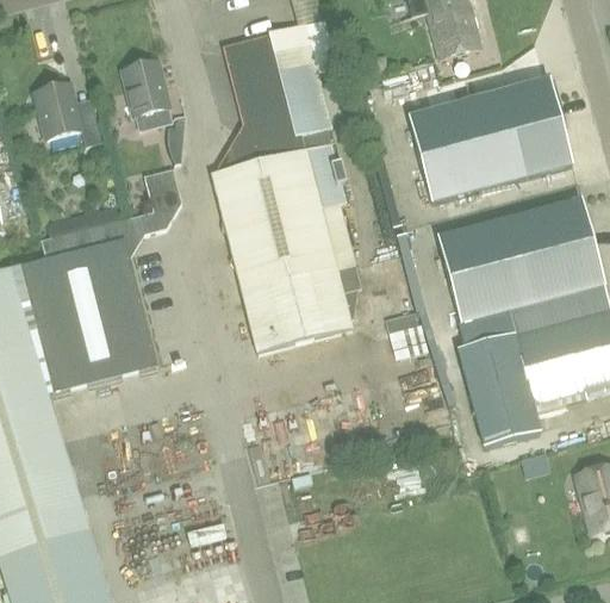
[(408,0),(412,16),(427,12),(440,60),(480,49),(471,10),(468,10),(466,0),(408,0)]
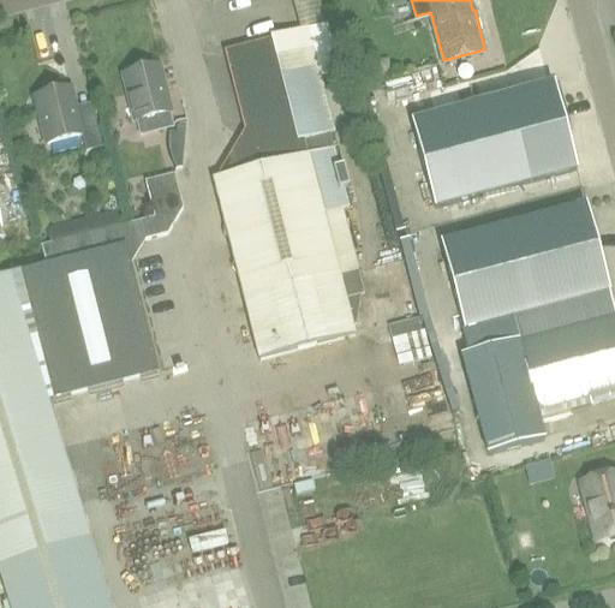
[(335,129),(314,43),(308,23),(270,33),(272,37),(228,49),(233,67),(250,132),(237,155),(245,160),(248,166),(214,176),(261,357),(356,332),(353,321),(357,320),(360,291),(362,290),(341,207),(348,204),(329,130),(335,129)]
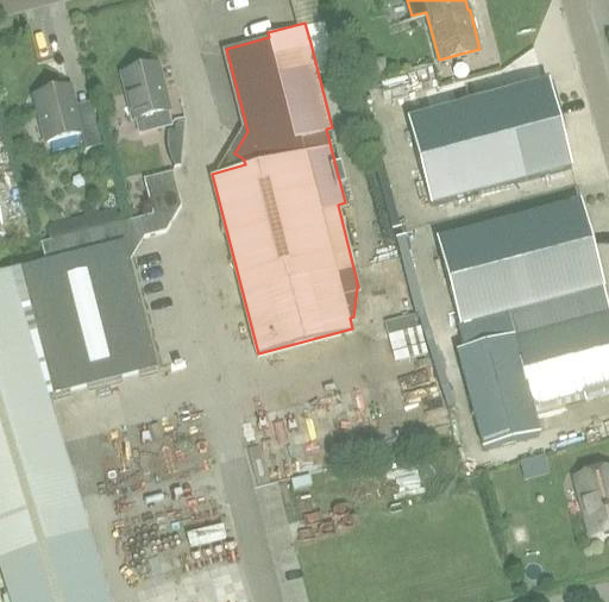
[(169,107),(157,61),(121,69),(133,115),(136,115),(139,129),(170,121),(167,107),(169,107)]
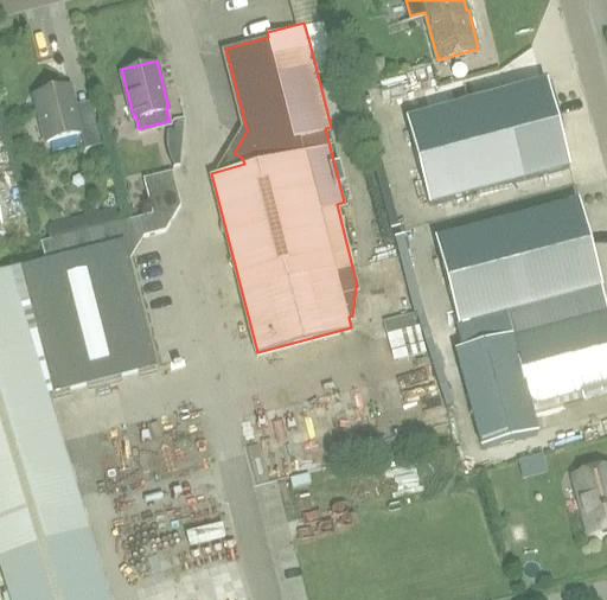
[(420,165),(406,109),(407,109),(397,75),(372,82),(401,191),(421,185),(416,166),(420,165)]
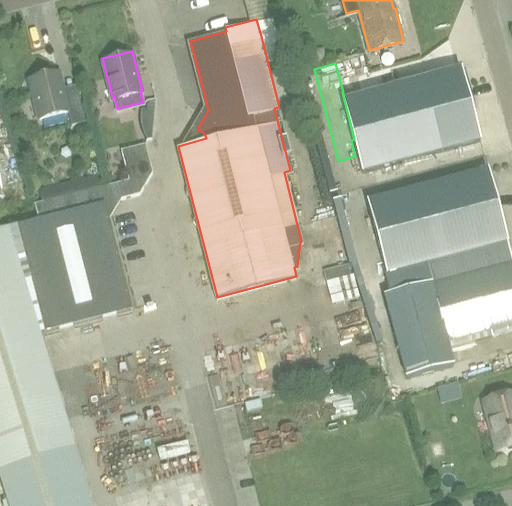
[(474,101),(465,65),(344,98),(364,169),(480,137),(470,102),(474,101)]
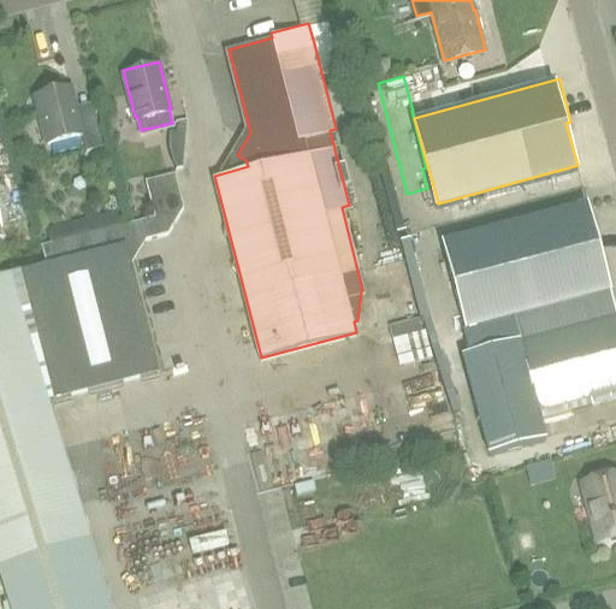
[(35,94),(46,139),(82,129),(86,147),(102,142),(92,101),(76,106),(70,84),(35,94)]
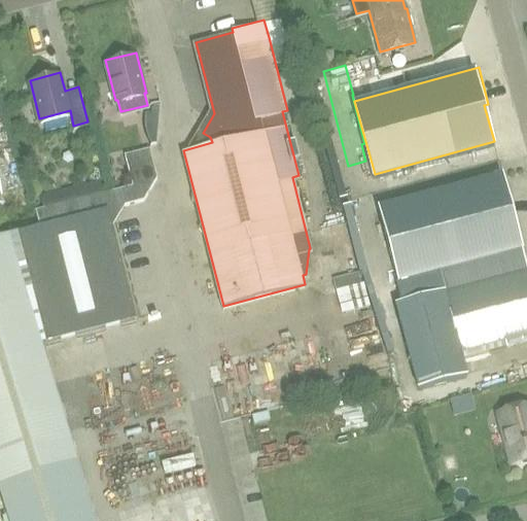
[(133,182),(35,208),(39,223),(18,230),(45,339),(136,315),(108,206),(144,197),(157,174),(149,145),(125,151),(133,182)]
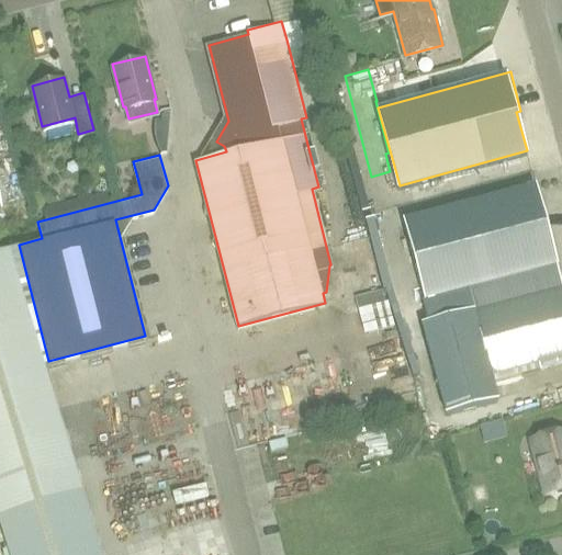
[(446,410),(497,397),(491,373),(561,353),(561,283),(536,183),(403,218),(424,296),(468,285),(474,307),(423,321),(446,410)]
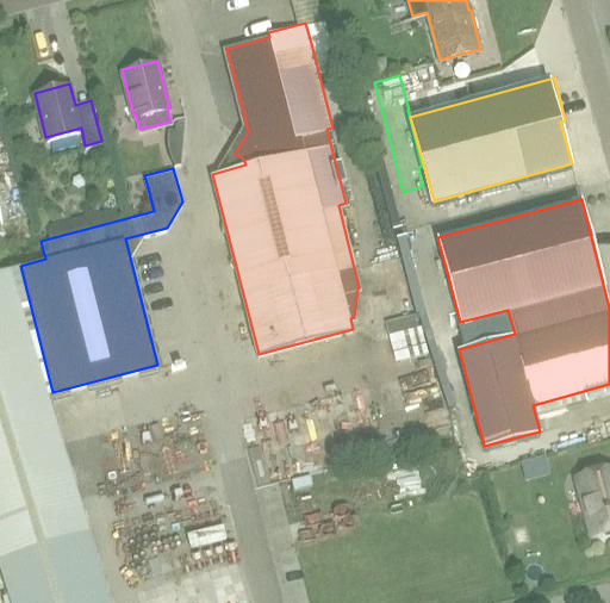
[(410,227),(414,238),(453,228),(449,216),(410,227)]
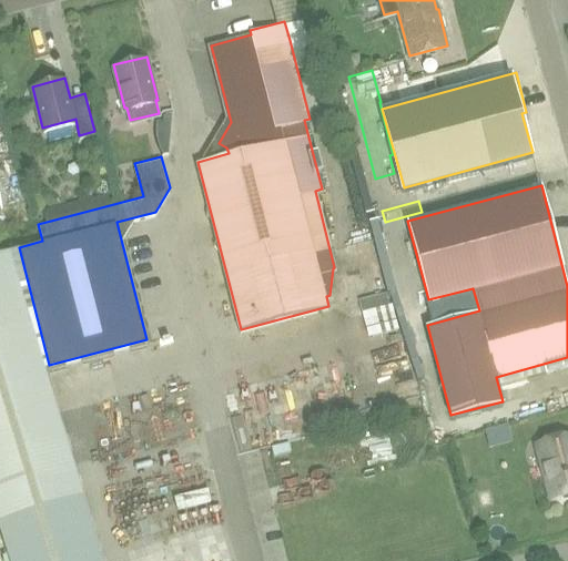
[(103,560),(9,247),(0,250),(0,527),(10,560),(103,560)]
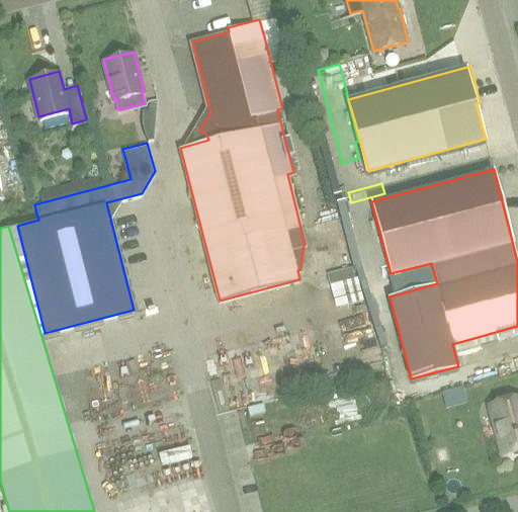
[(367,297),(350,303),(353,315),(370,310),(367,297)]
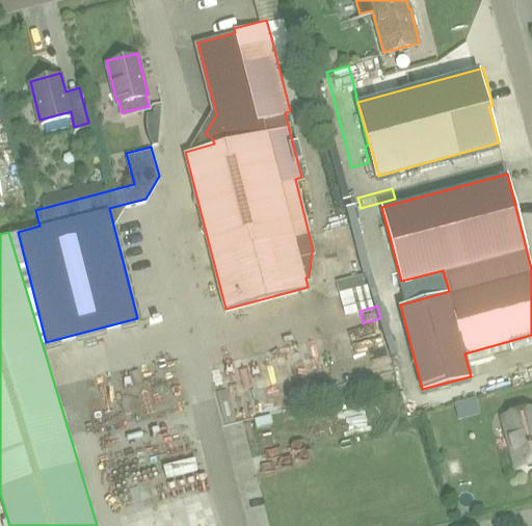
[(376,356),(394,351),(392,342),(373,346),(376,356)]
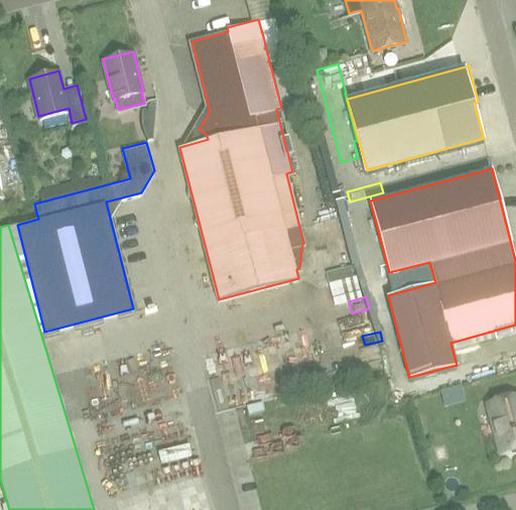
[(431,425),(452,421),(445,391),(425,395),(431,425)]
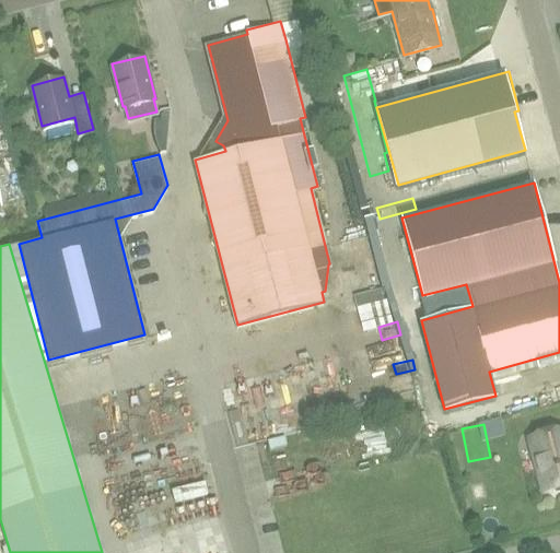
[(559,428),(559,425),(532,433),(537,453),(531,455),(539,490),(548,487),(552,490),(559,487),(559,428)]
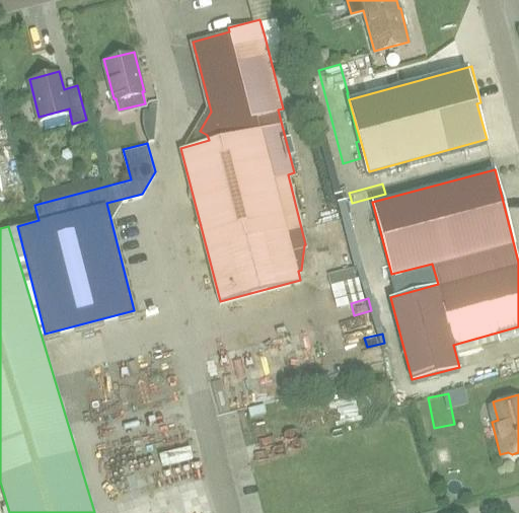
[(147,481),(149,494),(174,490),(172,477),(147,481)]
